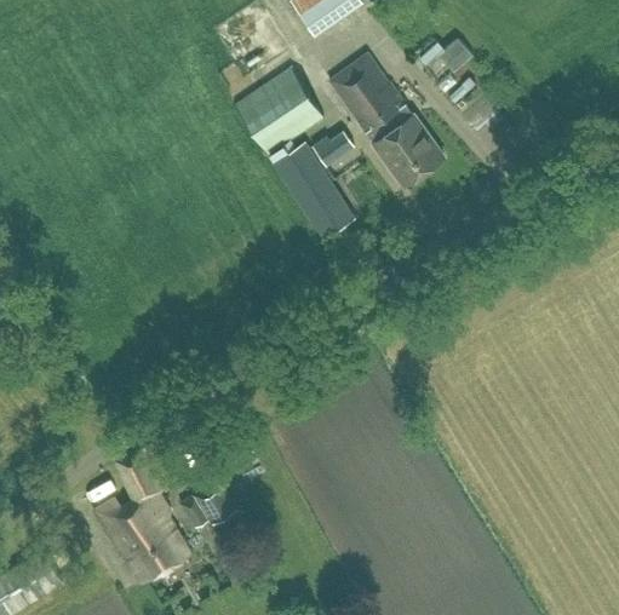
[(292,0),(290,3),(314,38),(364,4),(360,0),(292,0)]
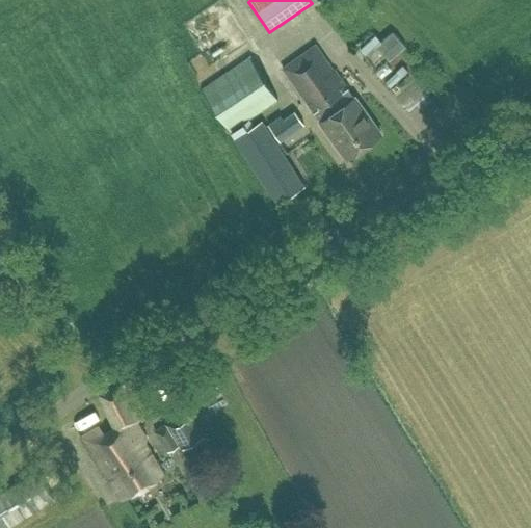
[(326,94),(365,149),(381,137),(349,90),(348,91),(336,73),(335,74),(316,48),(299,59),(326,94)]
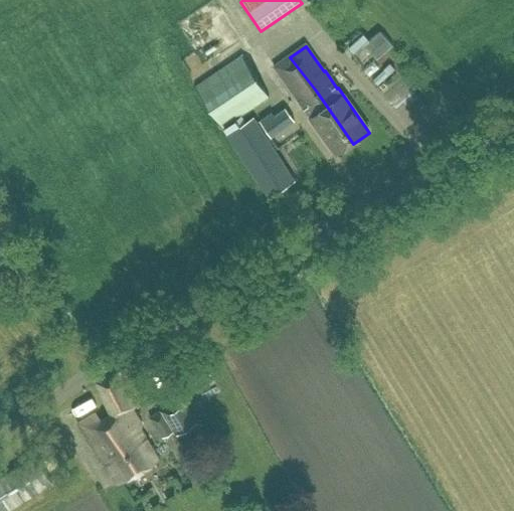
[(194,88),(223,130),(270,198),(296,181),(254,118),(239,126),(236,121),(269,99),(241,56),(194,88)]
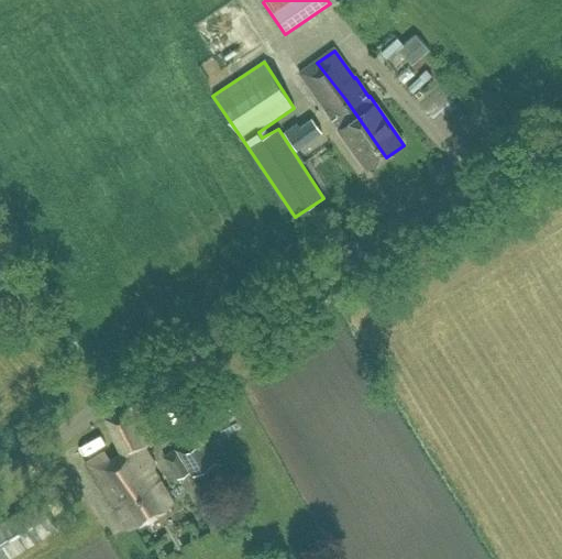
[(386,157),(345,99),(317,63),(299,76),(332,122),(367,172),(386,157)]
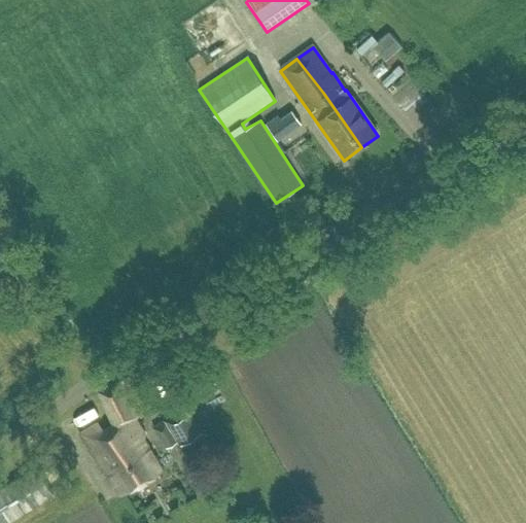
[(277,142),(302,124),(291,111),(280,119),(277,116),(266,125),(277,142)]
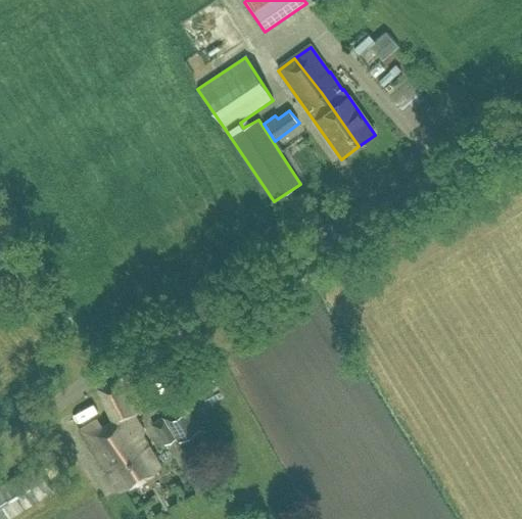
[(98,423),(82,432),(121,494),(161,470),(143,438),(144,432),(133,416),(145,410),(129,377),(99,390),(115,427),(104,432),(98,423)]
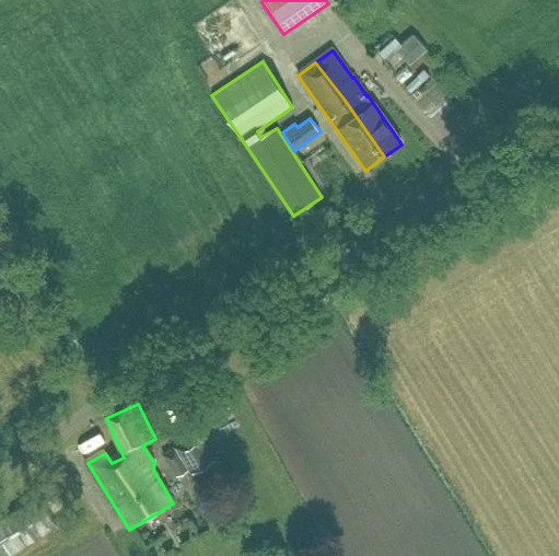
[(222,437),(241,430),(236,417),(218,424),(222,437)]
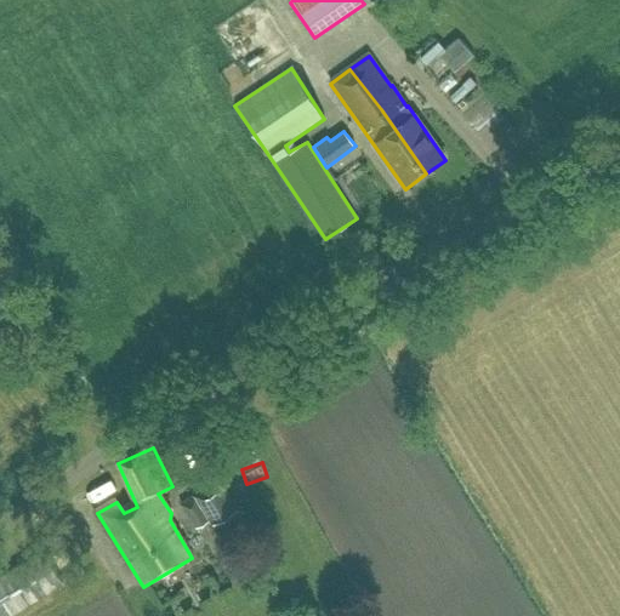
[(95,512),(119,496),(109,480),(85,496),(95,512)]
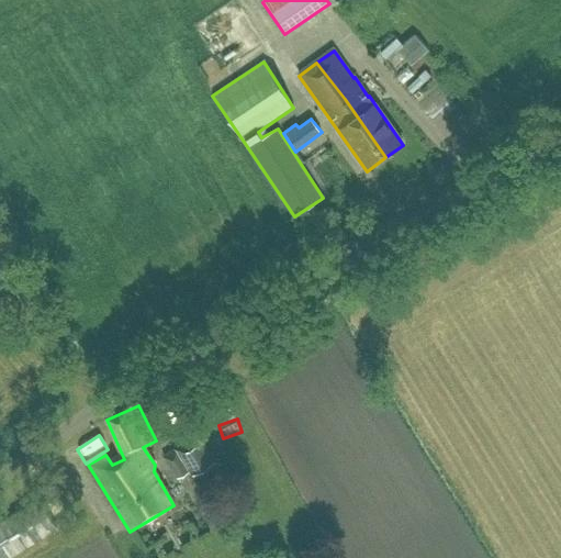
[(179,455),(169,460),(179,480),(190,473),(193,479),(216,465),(203,443),(180,456),(179,455)]
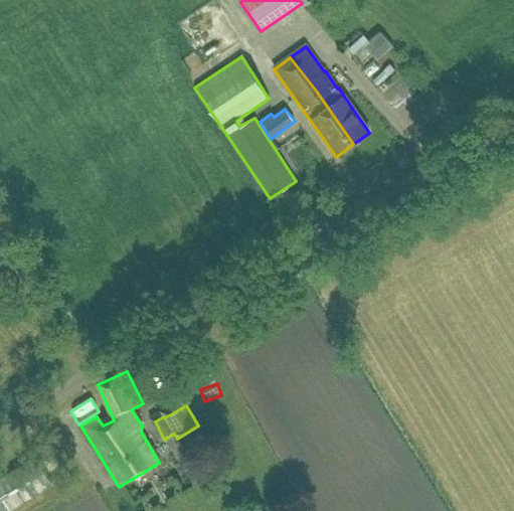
[(34,458),(0,479),(0,510),(8,510),(51,485),(34,458)]
